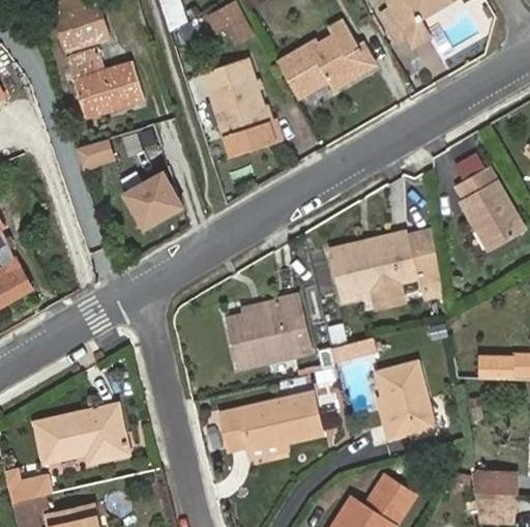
[(51,0),(55,11),(92,0),(51,0)]
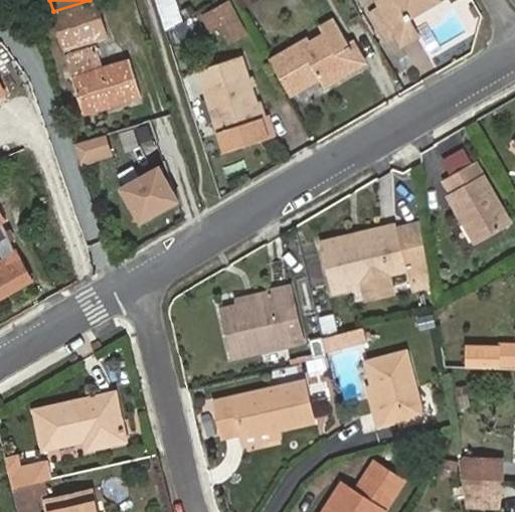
[(90,0),(53,11),(63,45),(108,32),(98,0),(90,0)]
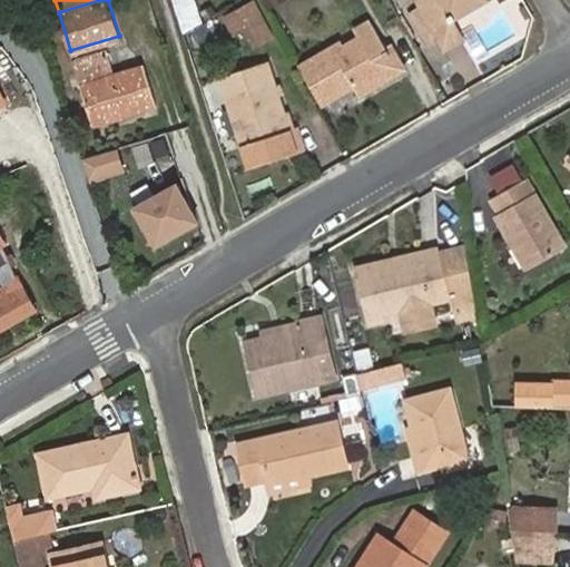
[(186,25),(203,16),(195,0),(177,0),(186,25)]
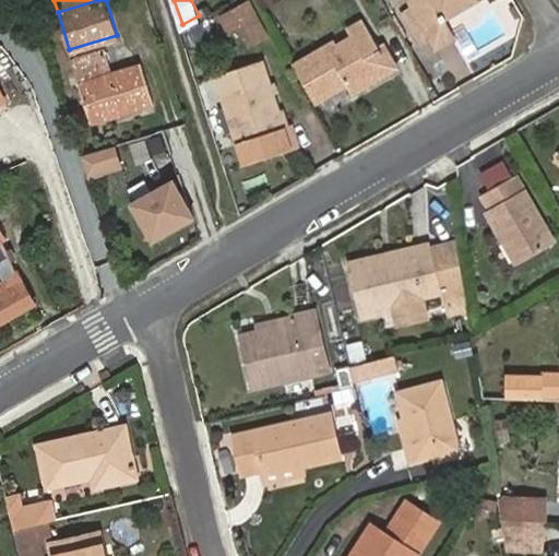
[(232,0),(217,7),(234,45),(262,32),(247,0),(232,0)]
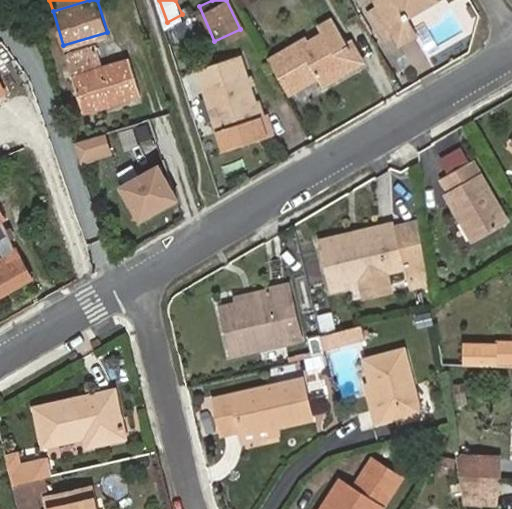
[(403,14),(426,0),(376,0),(399,40),(414,32),(403,14)]
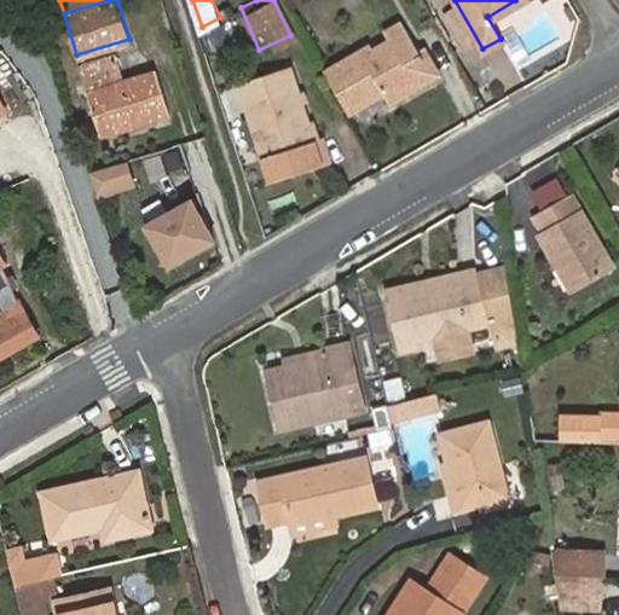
[(230,18),(207,32),(214,52),(238,41),(230,18)]
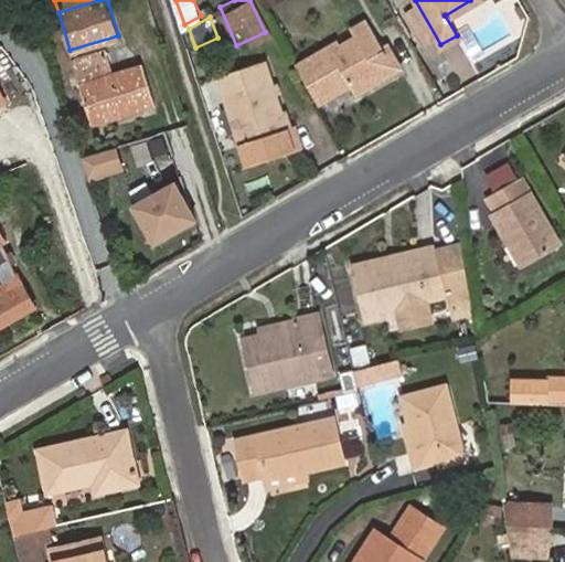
[(334,44),(298,65),(319,101),(350,83),(355,92),(388,72),(381,57),(385,54),(365,21),(352,29),(355,35),(337,48),(334,44)]
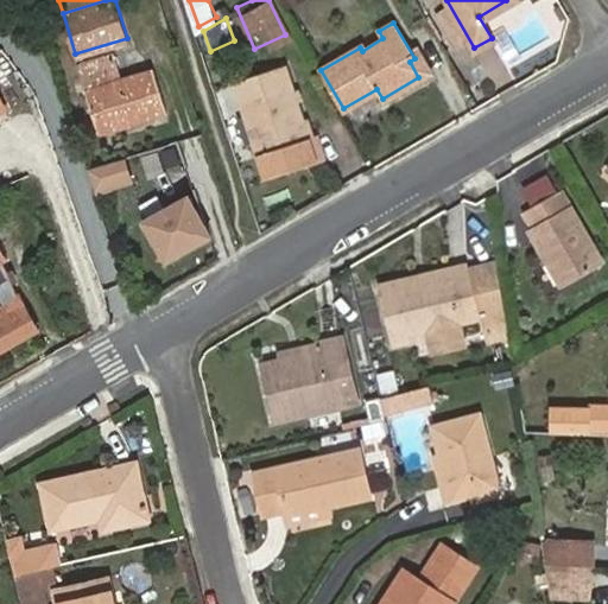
[(99,131),(166,109),(154,67),(118,78),(111,55),(78,65),(99,131)]
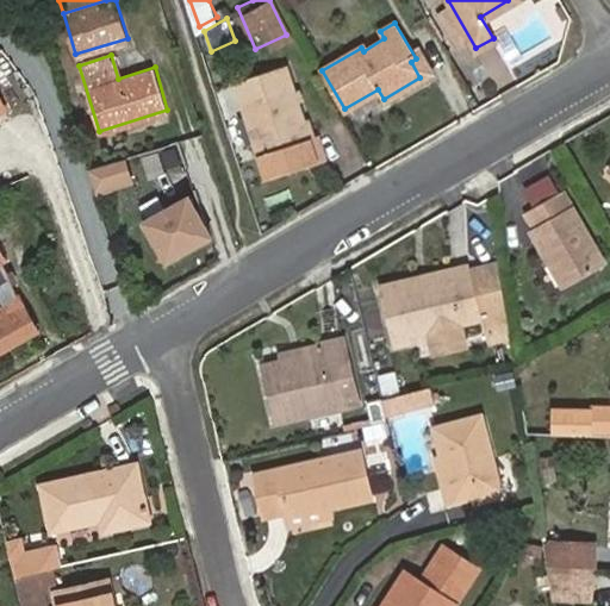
[(310,137),(286,63),(236,79),(267,175),(325,156),(319,133),(310,137)]
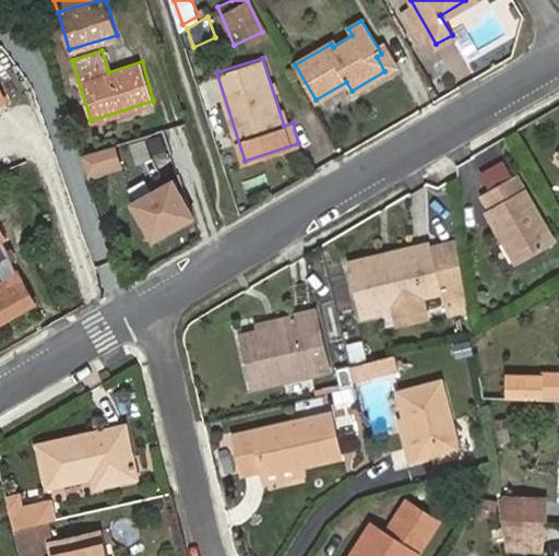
[(114,143),(80,154),(88,178),(122,167),(114,143)]
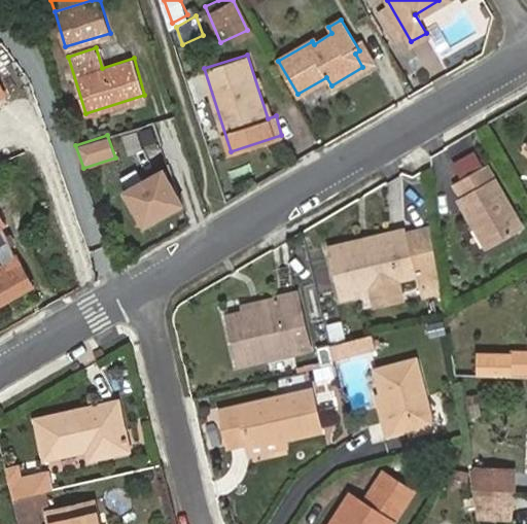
[(459,198),(488,246),(523,225),(487,163),(454,181),(462,195),(459,198)]
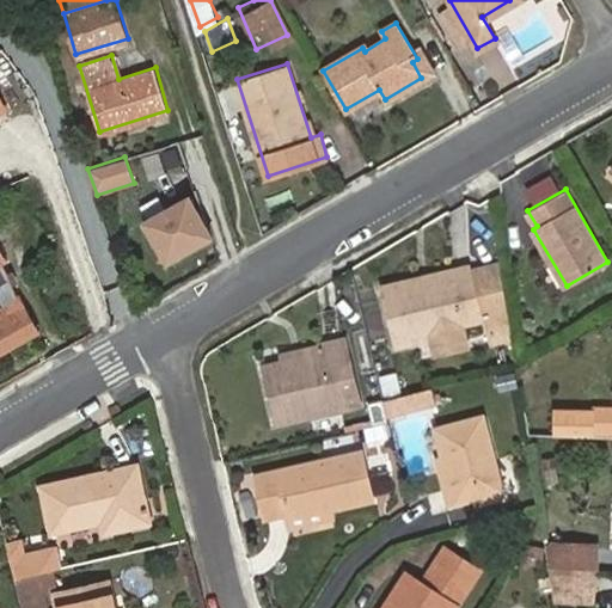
[(193,194),(138,223),(163,268),(216,238),(193,194)]
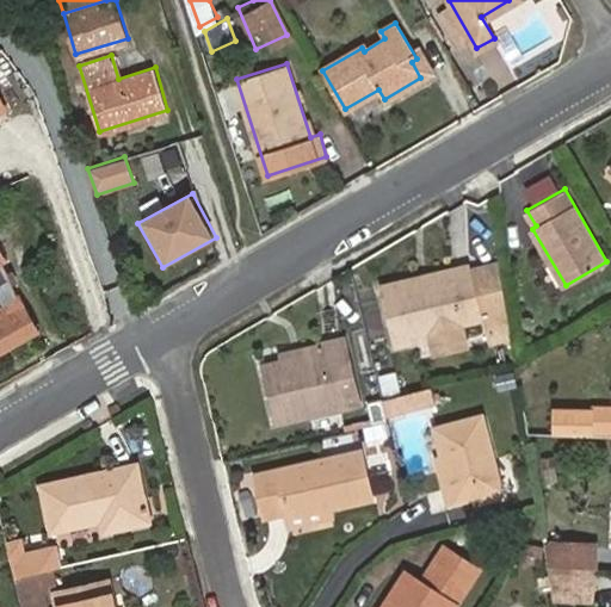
[(0,350),(37,329),(0,261),(0,259),(4,258),(0,249),(0,350)]
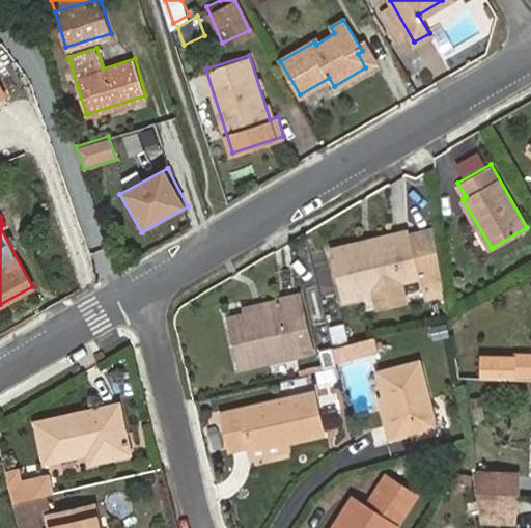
[(435,228),(415,233),(429,296),(445,293),(435,228)]
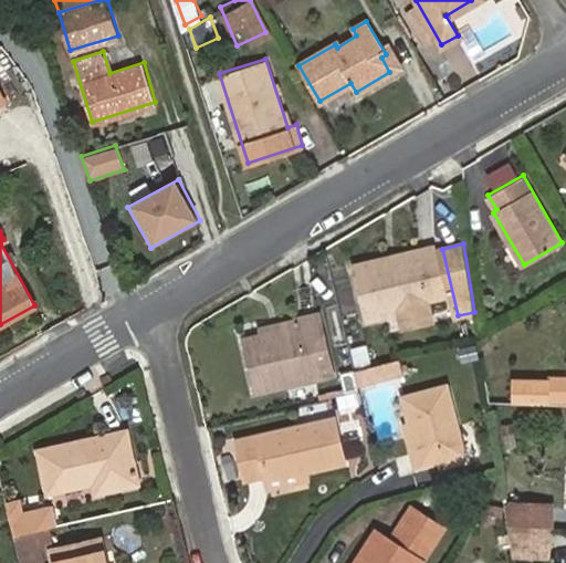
[(436,244),(353,264),(366,319),(384,315),(383,309),(396,305),(427,298),(447,293),(436,244)]
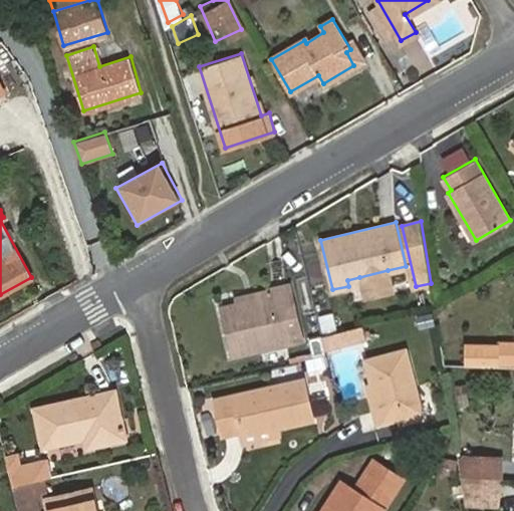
[(388,270),(359,277),(364,296),(393,290),(388,270)]
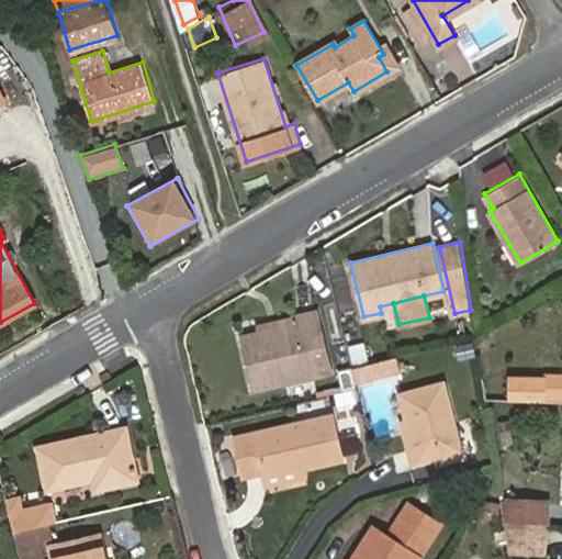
[(294,322),(240,335),(253,387),(330,369),(316,310),(292,315),(294,322)]
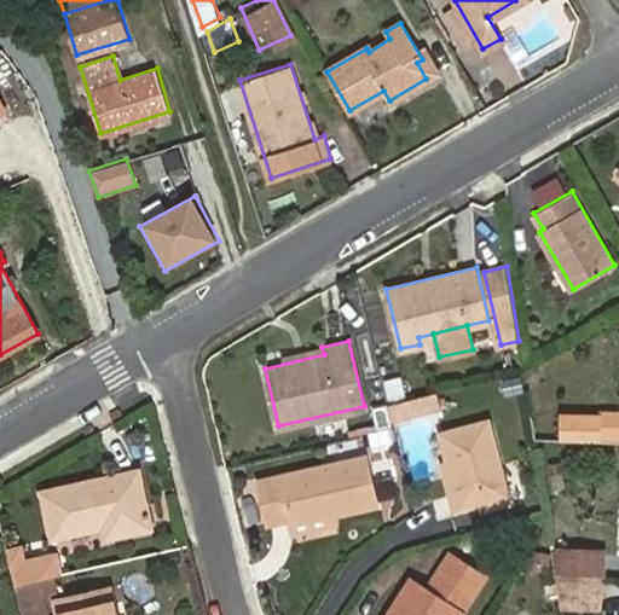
[(434,390),(388,401),(392,418),(438,407),(434,390)]
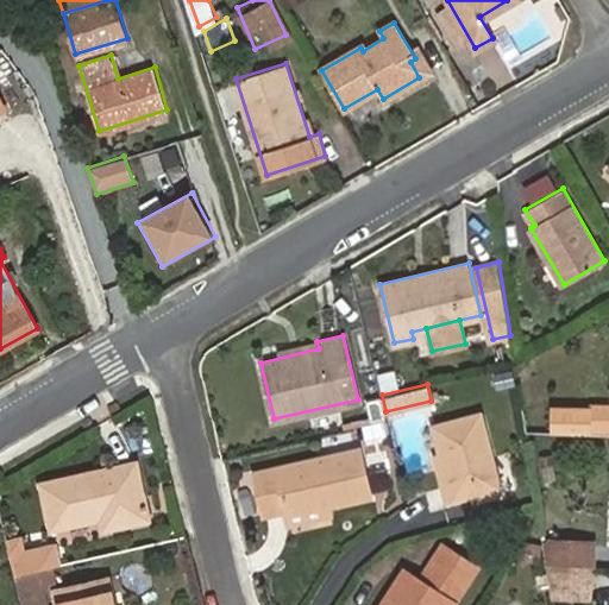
[(551,409),(551,433),(588,434),(589,410),(551,409)]
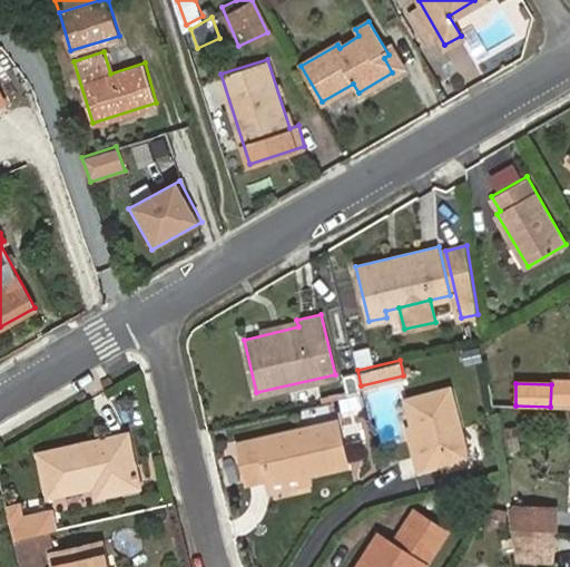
[(450,387),(406,398),(413,426),(409,427),(420,467),(468,455),(450,387)]
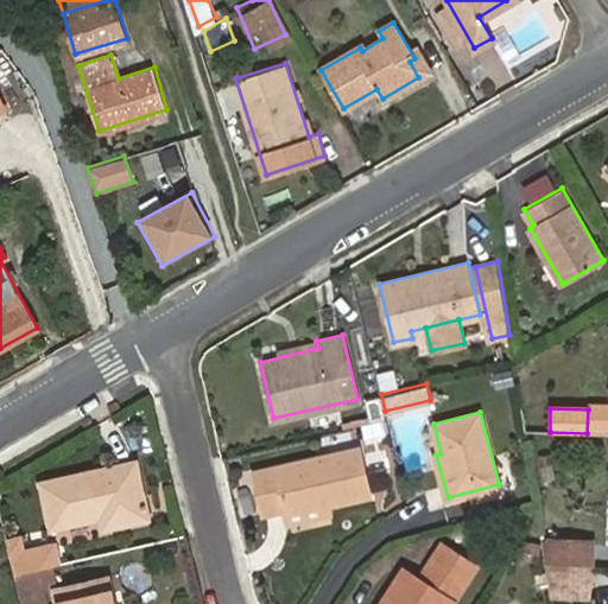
[(359,446),(255,471),(264,512),(284,507),(285,513),(369,494),(359,446)]
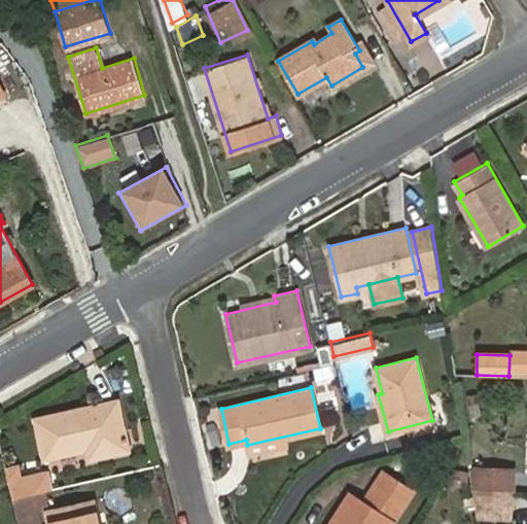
[(117,399),(36,418),(44,456),(86,447),(90,456),(128,448),(117,399)]
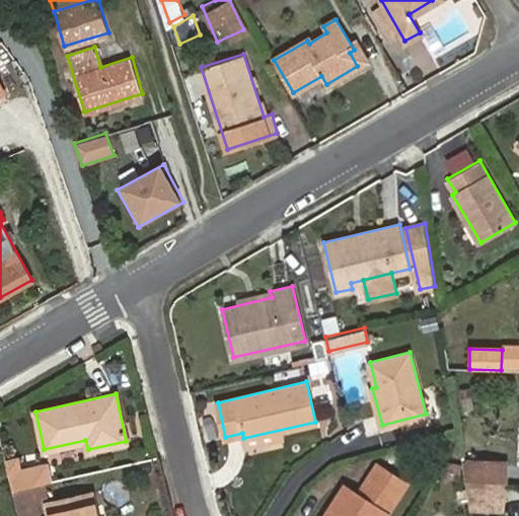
[(506,461),(463,460),(466,482),(505,483),(506,461)]
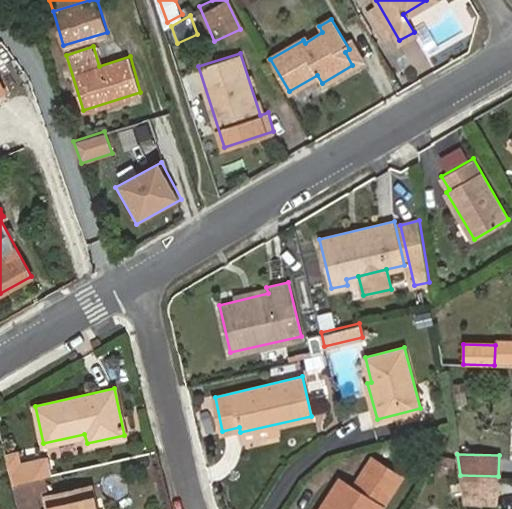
[(378,508),(400,476),(372,458),(353,487),(340,479),(320,508),(378,508)]
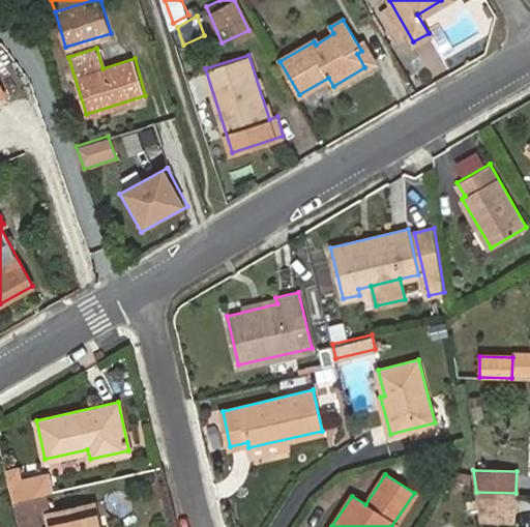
[(514,519),(516,493),(476,492),(480,517),(514,519)]
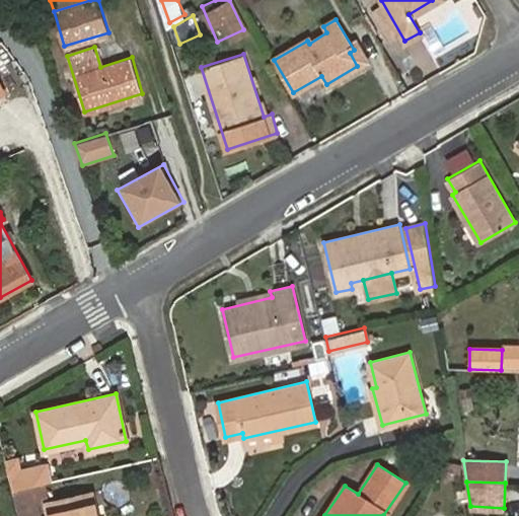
[(13,489),(18,515),(31,515),(40,514),(32,485),(13,489)]
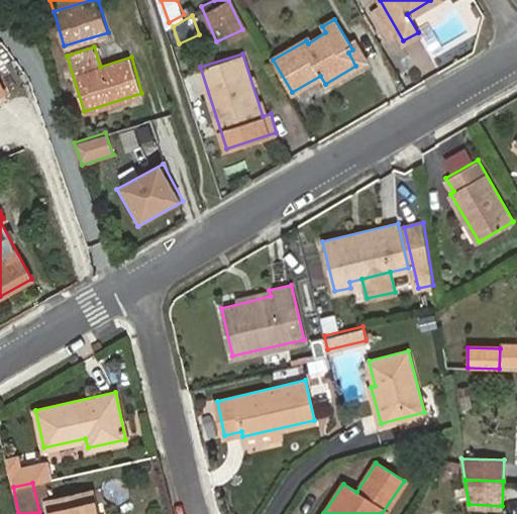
[(97,513),(92,491),(46,501),(49,513),(97,513)]
